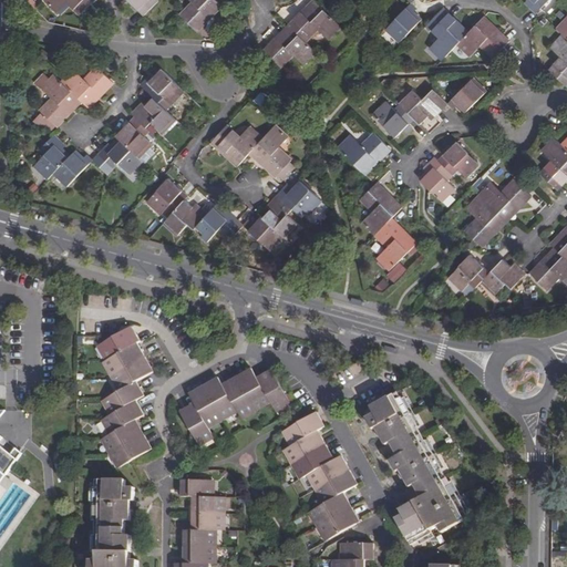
[(45,0),(44,1),(58,13),(66,3),(80,16),(92,4),(94,0),(45,0)]
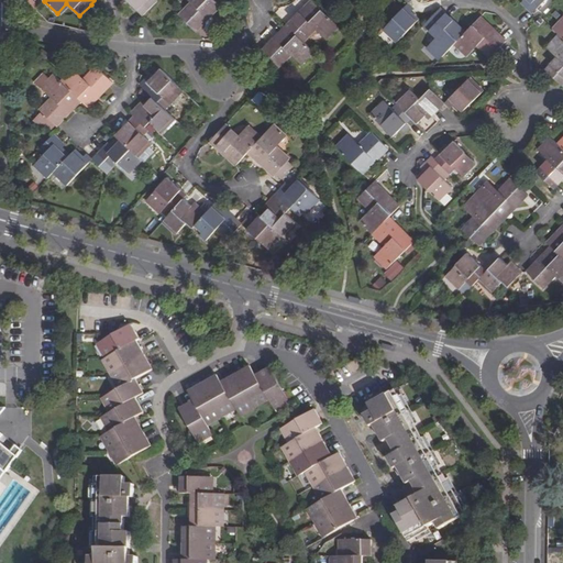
[(128,0),(144,17),(158,2),(155,0),(128,0)]
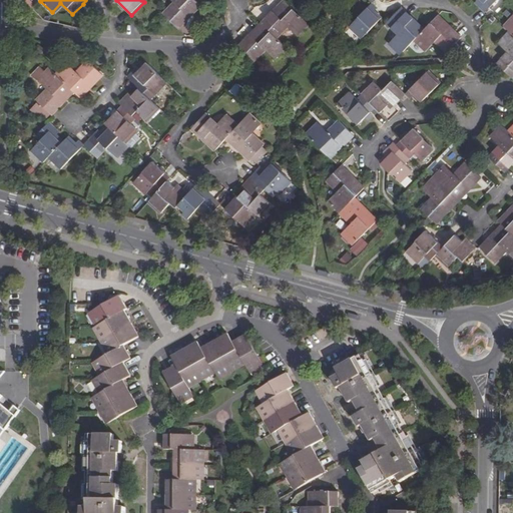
[(163,13),(178,28),(201,6),(195,0),(171,0),(174,3),(163,13)]
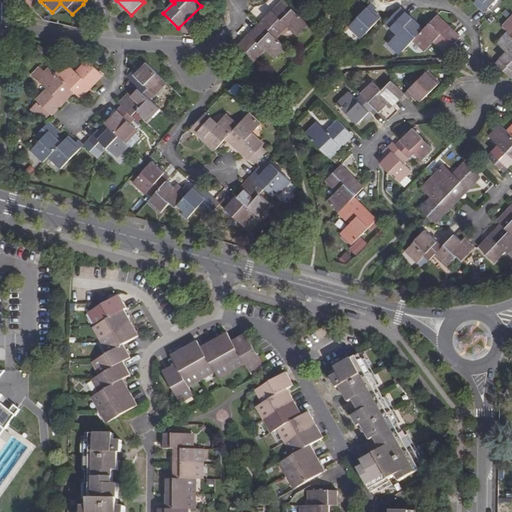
[(261,23),(277,39),(288,27),(297,35),(308,24),(283,0),(261,23)]
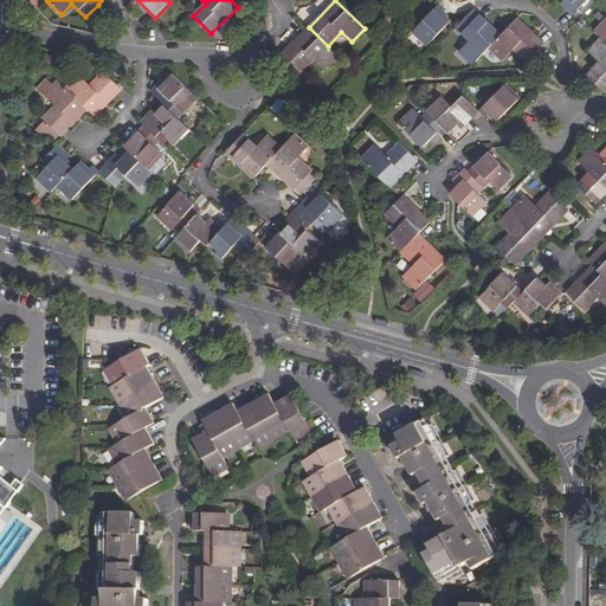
[(563,0),(575,12),(579,8),(587,0),(558,0),(561,2),(563,0)]
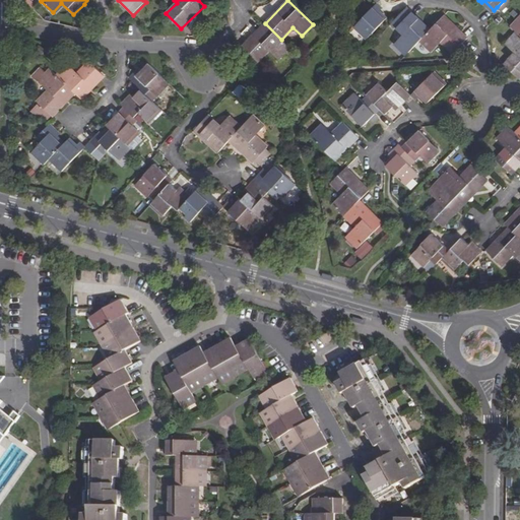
[(353,26),(366,39),(386,17),(379,10),(383,7),(377,2),(353,26)]
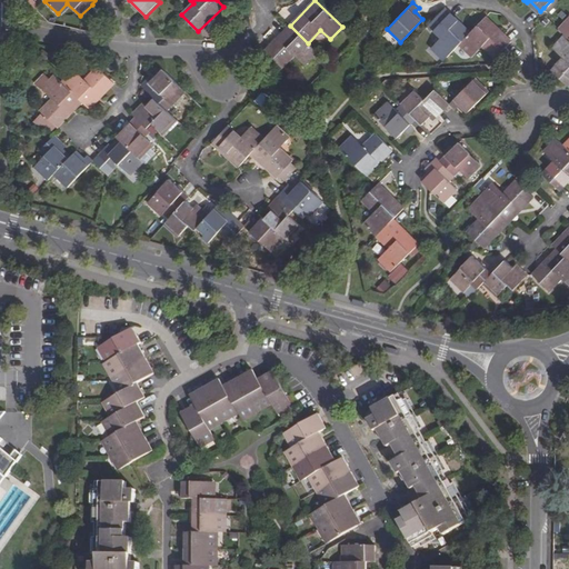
[(430,48),(445,61),(459,46),(470,33),(445,9),(428,26),(440,38),(430,48)]
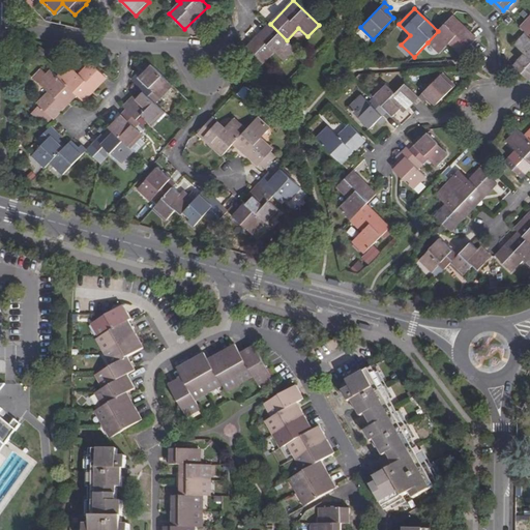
[(450,43),(462,54),(472,43),(477,38),(453,16),(438,31),(428,42),(440,54),(450,43)]
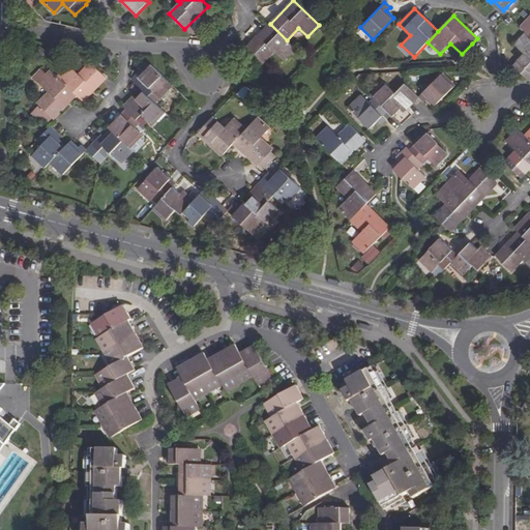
[(527,33),(529,35),(529,17),(521,27),(527,33)]
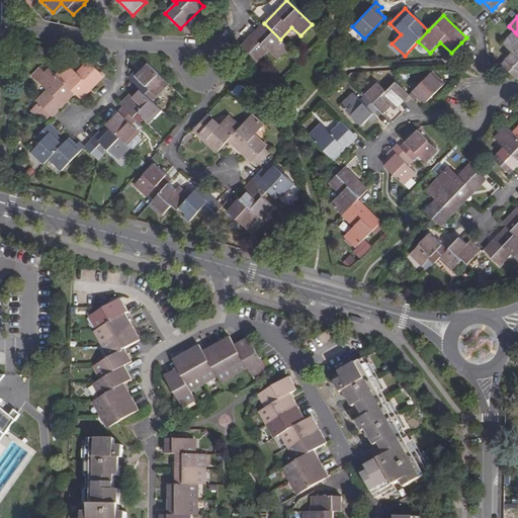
[(242,47),(258,62),(269,51),(277,59),(289,48),(280,39),(264,23),(242,47)]
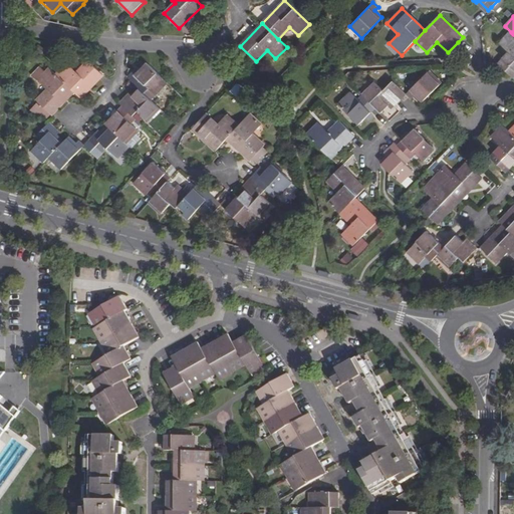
[(499,64),(513,78),(513,77),(513,34),(511,32),(500,43),(509,52),(499,64)]
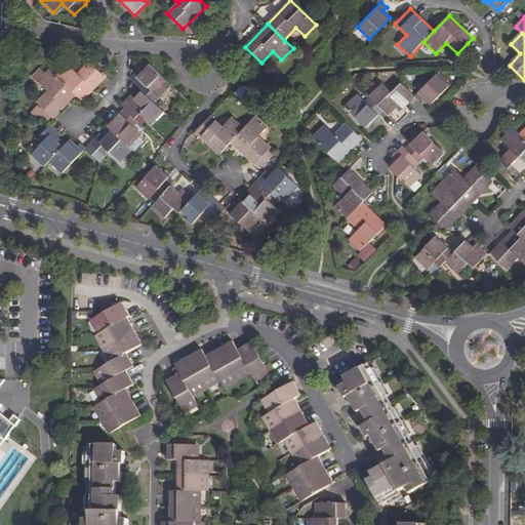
[(79,97),(90,85),(93,88),(105,76),(90,62),(78,74),(68,64),(56,75),(76,94),(79,97)]
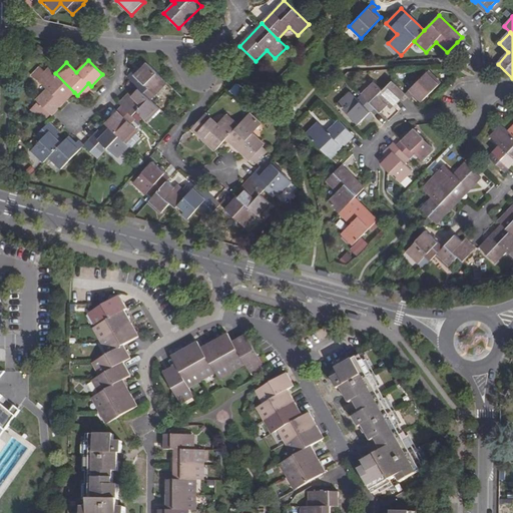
[(138,88),(151,99),(168,82),(147,62),(139,70),(135,75),(141,80),(136,85),(138,88)]
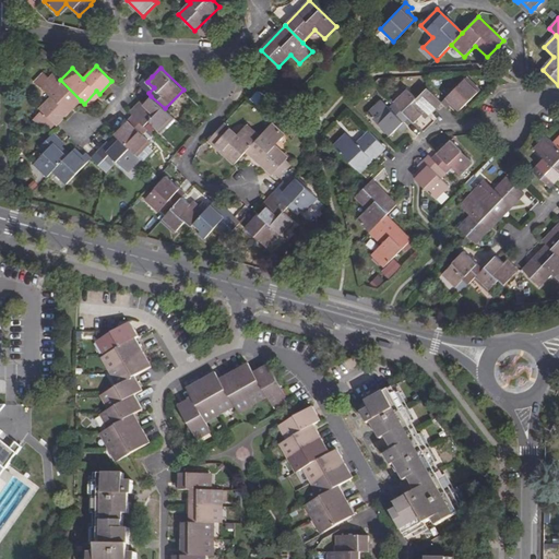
[(33,79),(42,86),(48,79),(40,71),(33,79)]
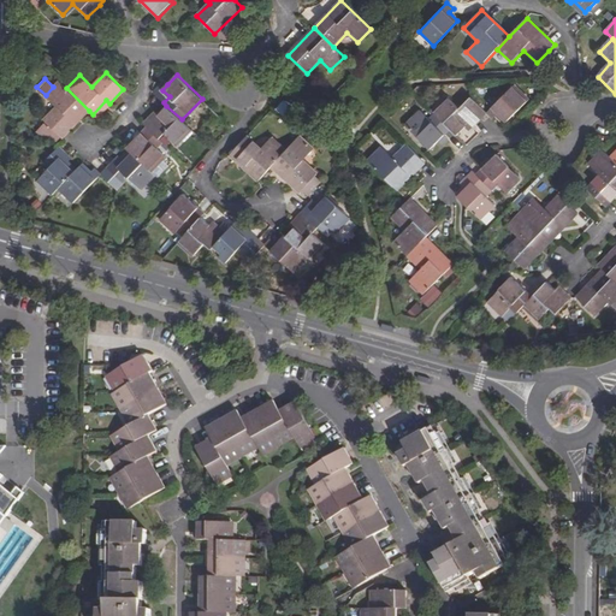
[(59,135),(63,137),(89,111),(66,88),(59,81),(53,87),(46,95),(57,106),(43,120),(46,123),(59,135)]
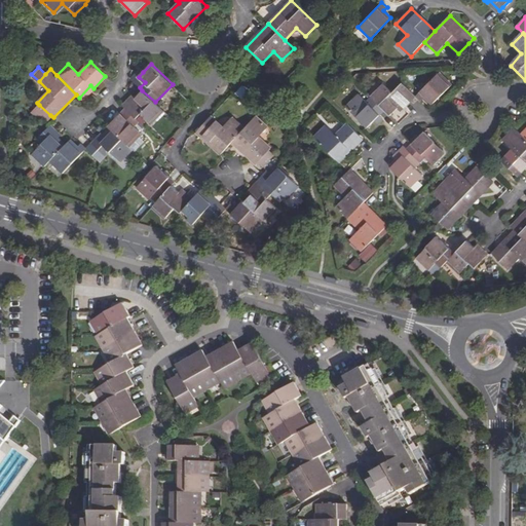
[(416,96),(421,102),(425,99),(431,105),(452,84),(440,72),(416,96)]
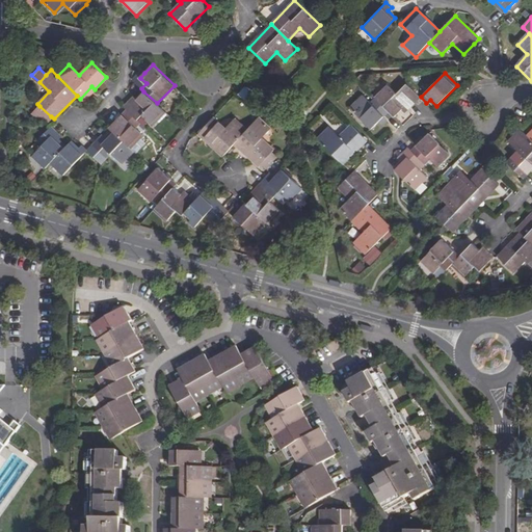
[(390,111),(395,116),(401,109),(405,113),(416,102),(402,89),(397,94),(387,83),(373,97),(375,98),(390,111)]
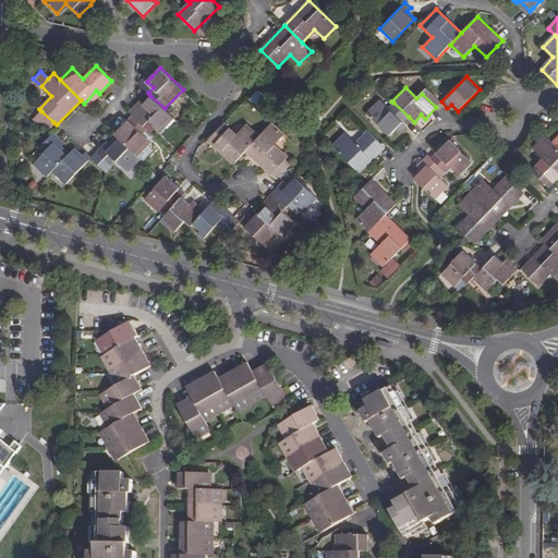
[(422,94),(436,107),(441,101),(427,87),(422,94)]
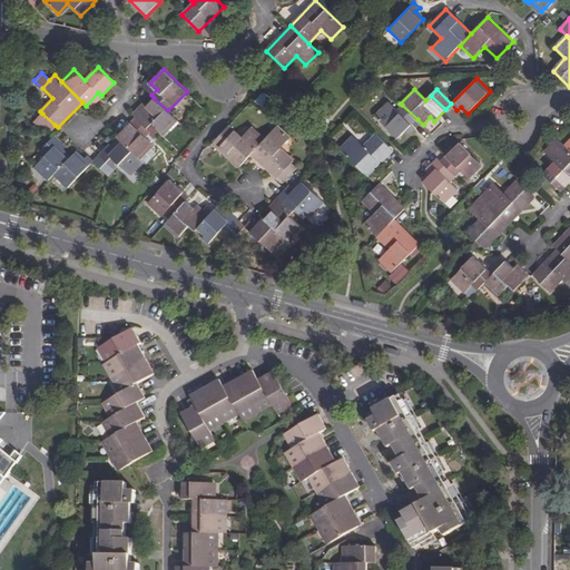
[(89,108),(101,96),(98,92),(86,106),(89,108)]
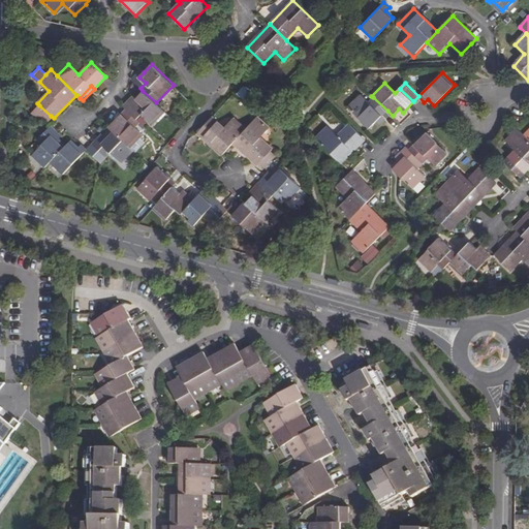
[(238,94),(246,102),(253,95),(244,87),(238,94)]
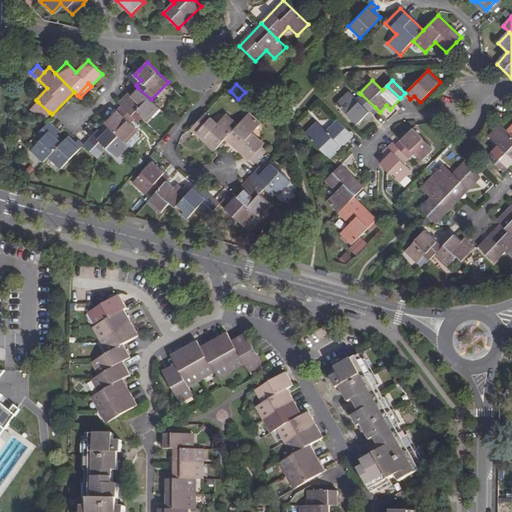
[(160,108),(151,99),(139,88),(133,95),(128,100),(125,97),(120,102),(122,105),(132,114),(137,110),(148,120),(160,108)]
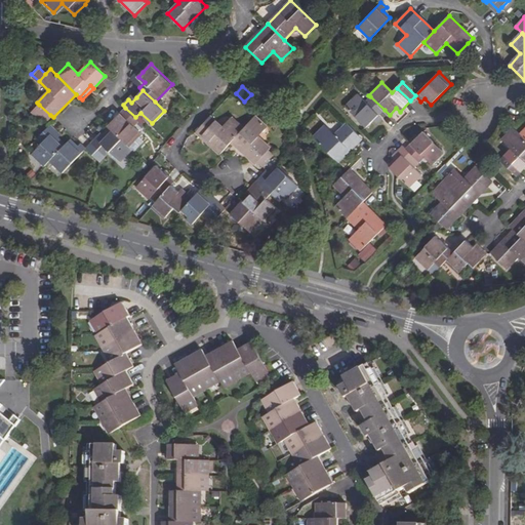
[(347,107),(367,127),(385,110),(370,96),(365,102),(358,94),(347,107)]
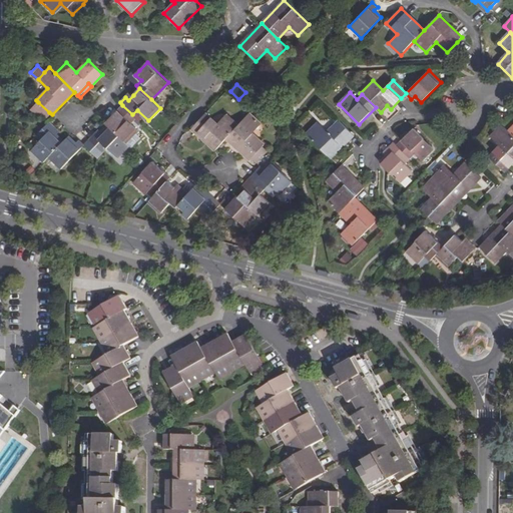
[(44,118),(49,112),(38,102),(23,118),(44,118)]
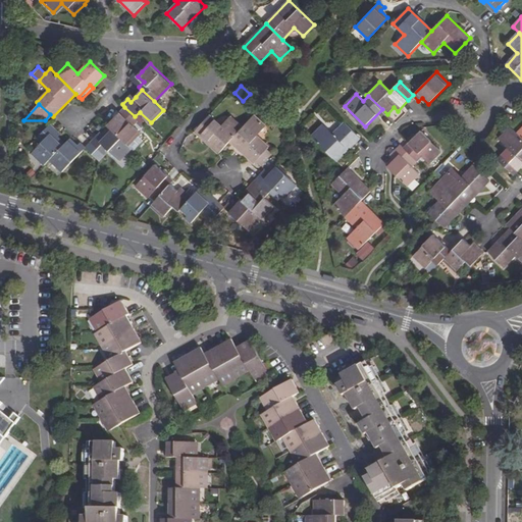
[(110,127),(129,145),(141,134),(133,125),(139,120),(135,116),(124,107),(107,123),(110,127)]
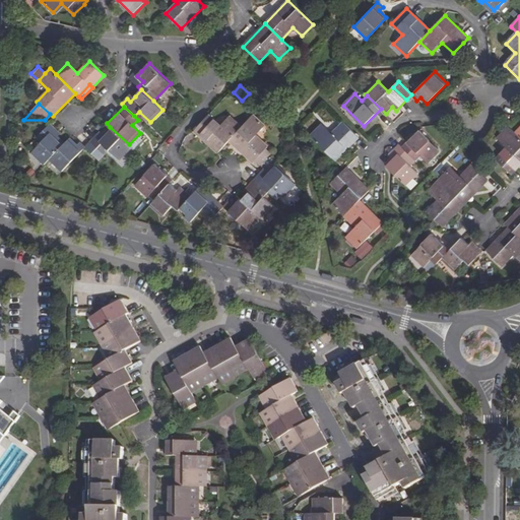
[(195,130),(219,152),(230,141),(243,126),(232,116),(222,126),(209,114),(206,118),(195,130)]
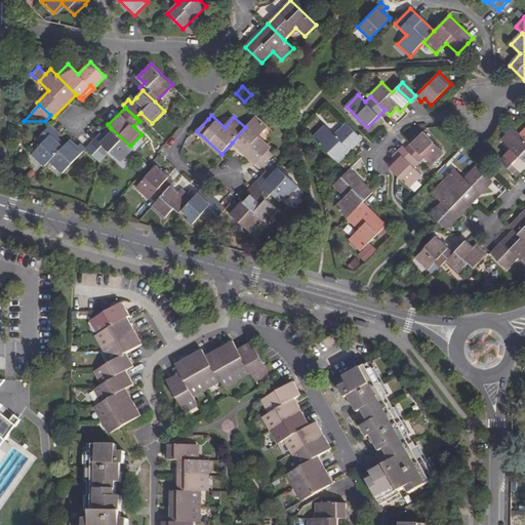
[(232,143),(256,164),(270,149),(259,138),(269,127),(256,116),(245,127),(232,143)]
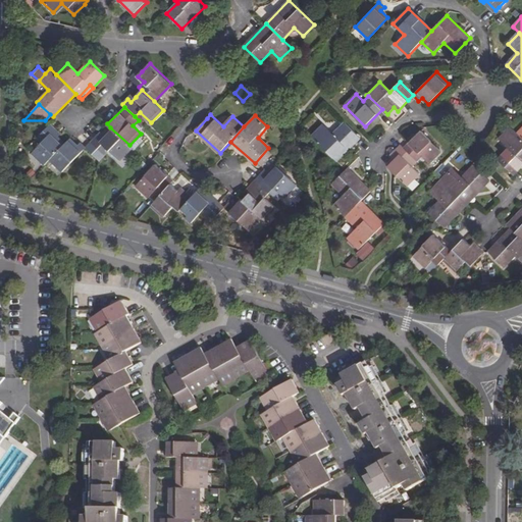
[(311,136),(336,160),(359,137),(344,121),(331,133),(322,123),(311,136)]
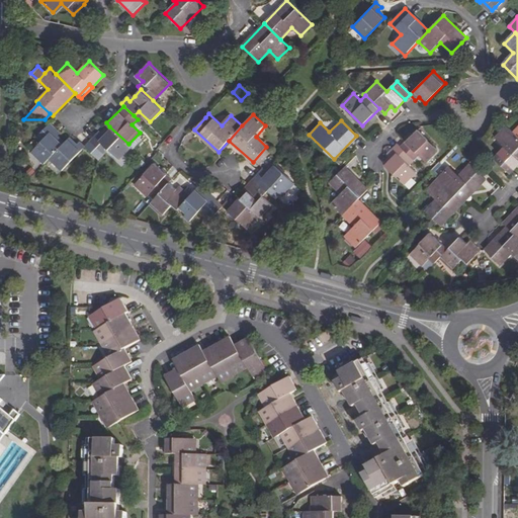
[(50,159),(64,144),(57,137),(52,133),(55,130),(49,124),(36,137),(41,142),(31,152),(44,165),(50,159)]
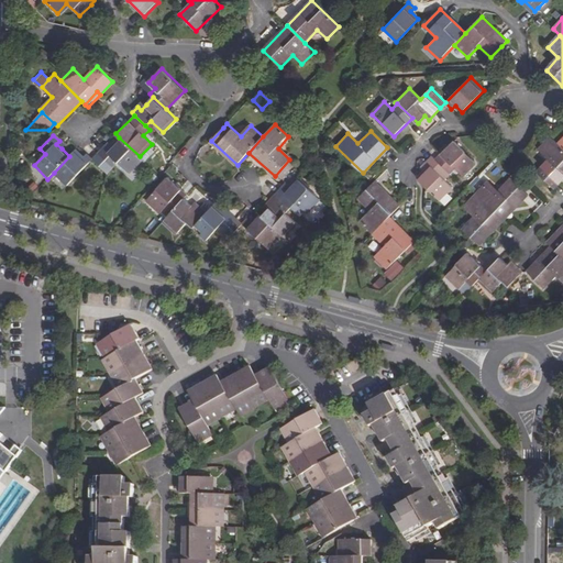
[(140,156),(119,138),(110,146),(108,150),(105,147),(98,154),(113,168),(118,163),(129,174),(142,159),(140,156)]
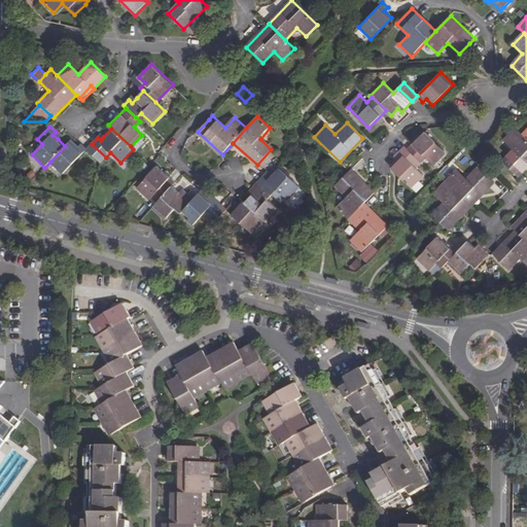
[(502,162),(519,177),(526,168),(526,139),(522,135),(516,129),(504,140),(514,149),(502,162)]
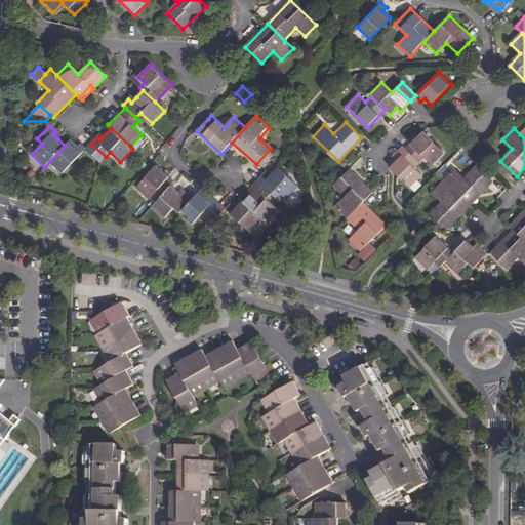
[(406,150),(419,162),(425,158),(432,164),(444,152),(423,132),(411,144),(406,150)]
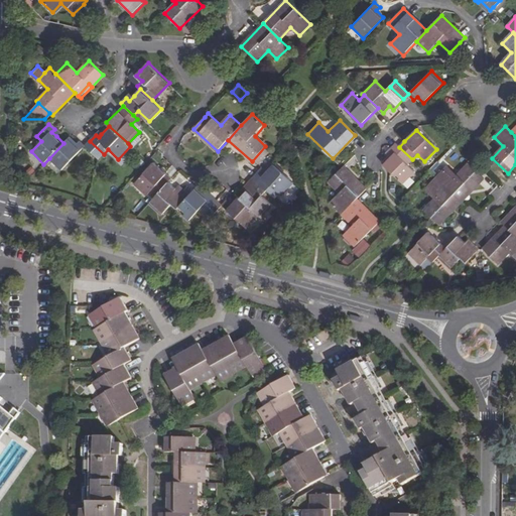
[(61,170),(81,150),(75,145),(69,138),(63,143),(49,158),(61,170)]
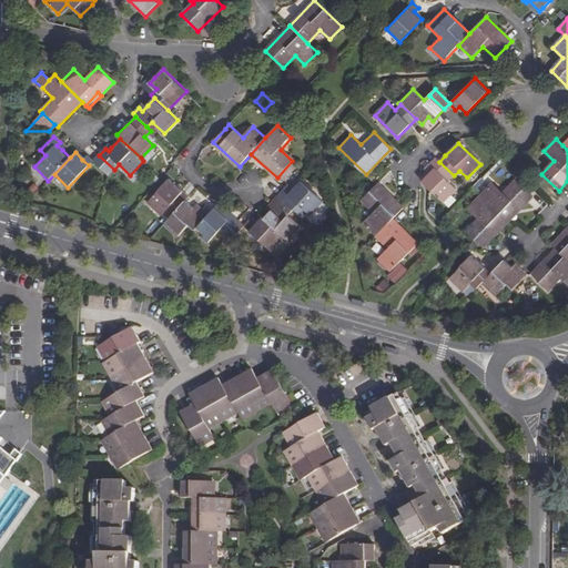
[(93,161),(88,155),(82,160),(89,165),(93,161)]
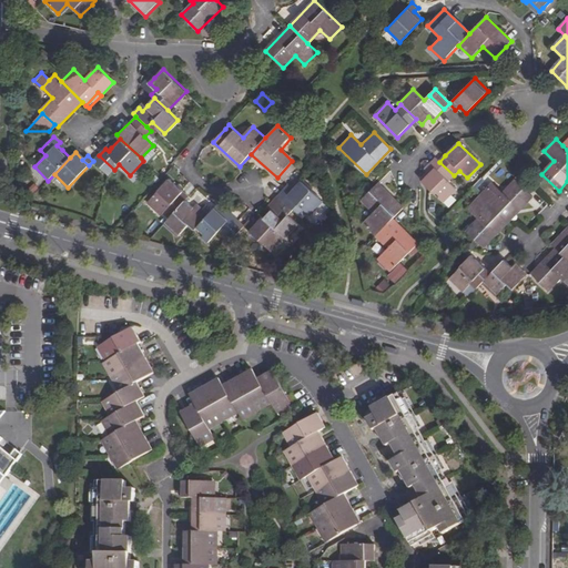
[(93,161),(109,175),(114,170),(99,155),(93,161)]
